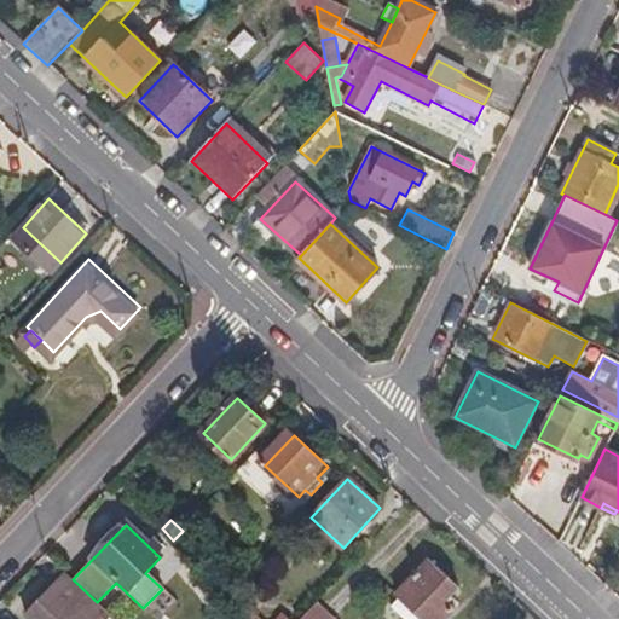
[(445,602),(457,589),(428,562),(398,595),(424,618),(444,618),(453,609),(445,602)]
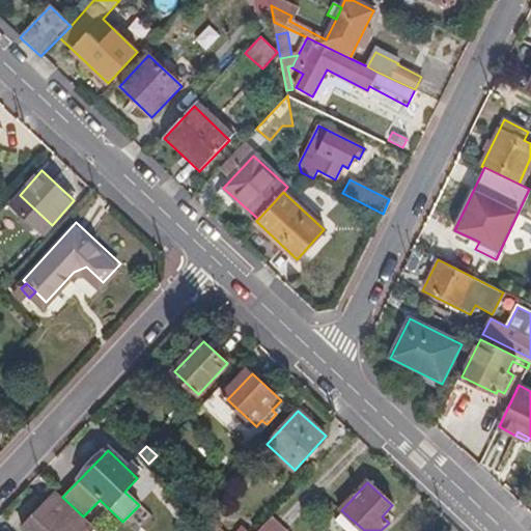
[(91,530),(92,530),(54,494),(21,529),(23,530),(91,530)]
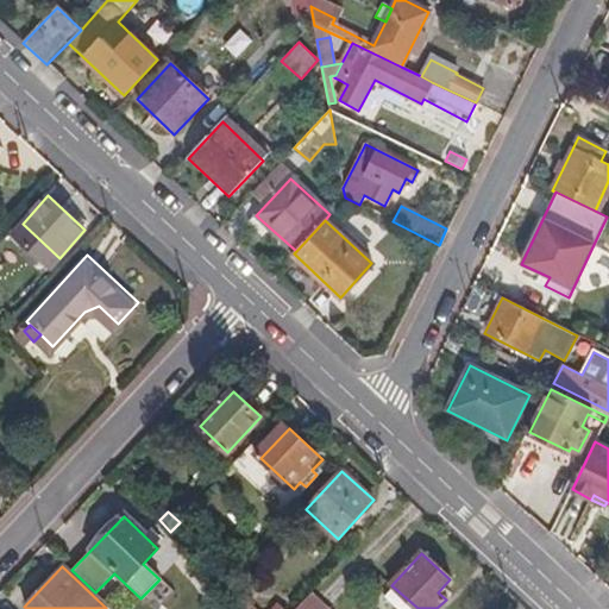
[(274,608),(255,608),(240,591),(228,601),(234,608),(286,608),(280,603),(274,608)]
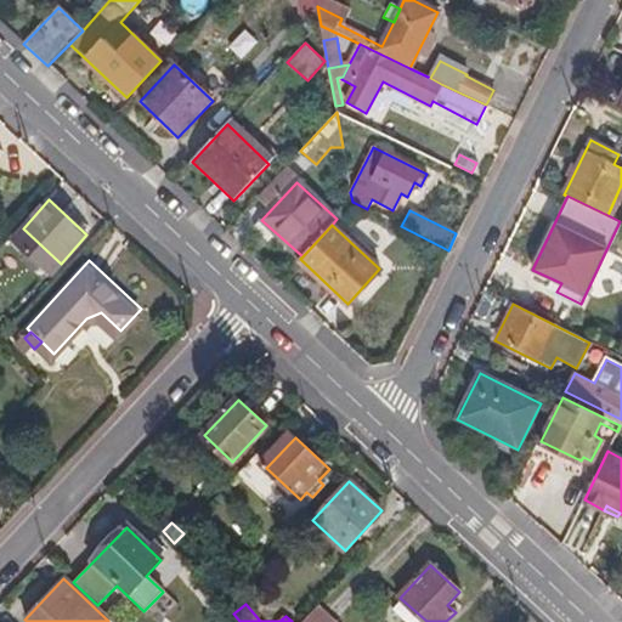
[(335,621),(316,604),(299,621),(335,621)]
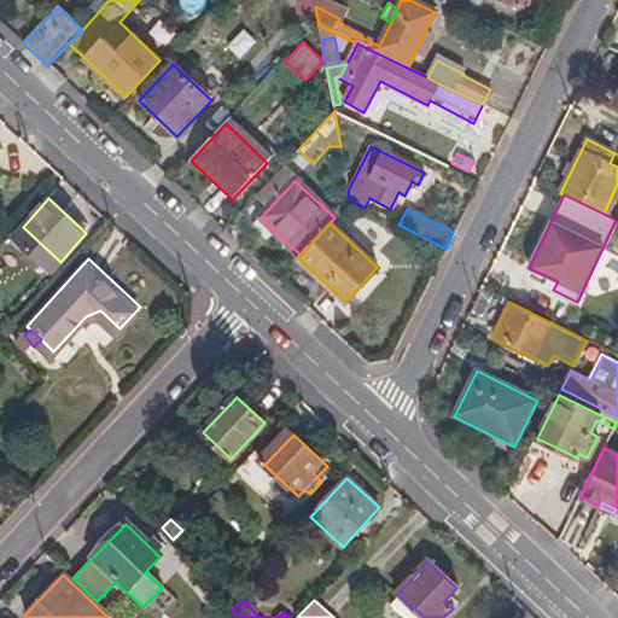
All buildings are outlined.
